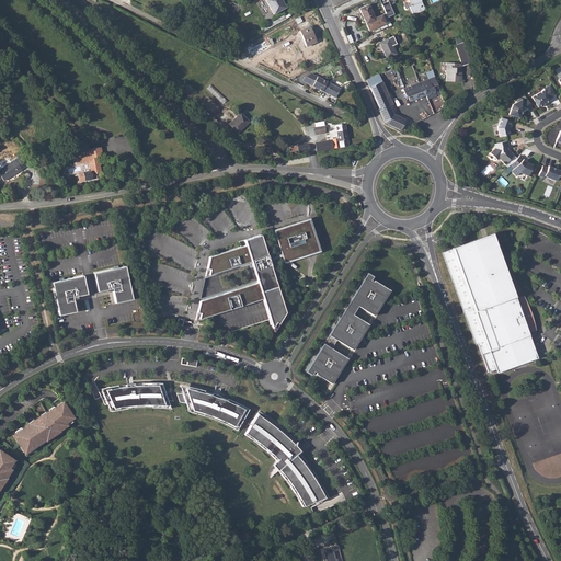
[(282,0),(266,0),(274,14),(286,8),(282,0)]
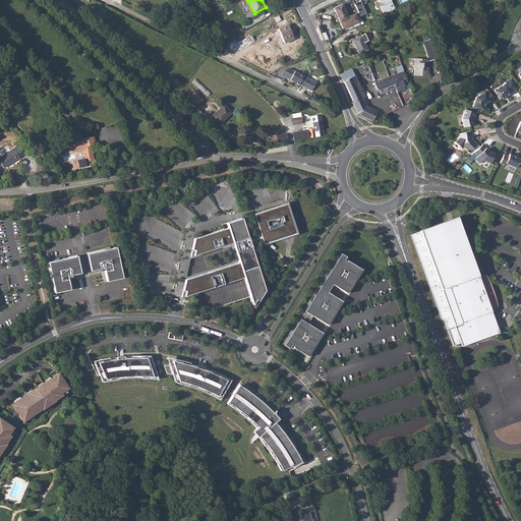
[(366,13),(360,0),(354,3),(359,16),(366,13)]
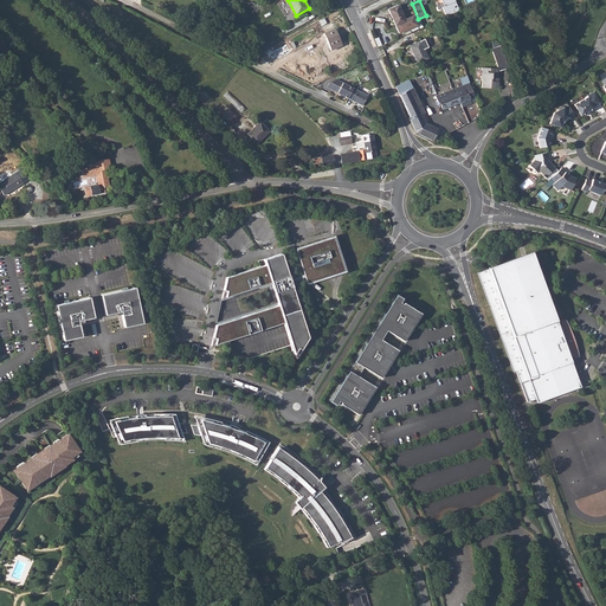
[(456,0),(438,0),(436,1),(438,8),(442,7),(446,17),(461,11),(456,0)]
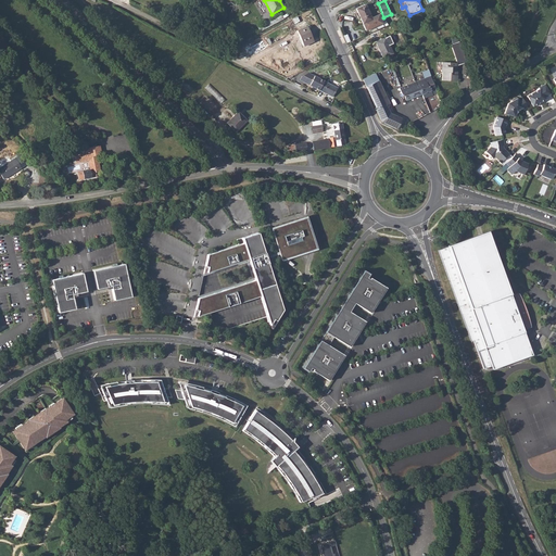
[(366,3),(355,9),(366,32),(383,23),(379,14),(373,17),(366,3)]
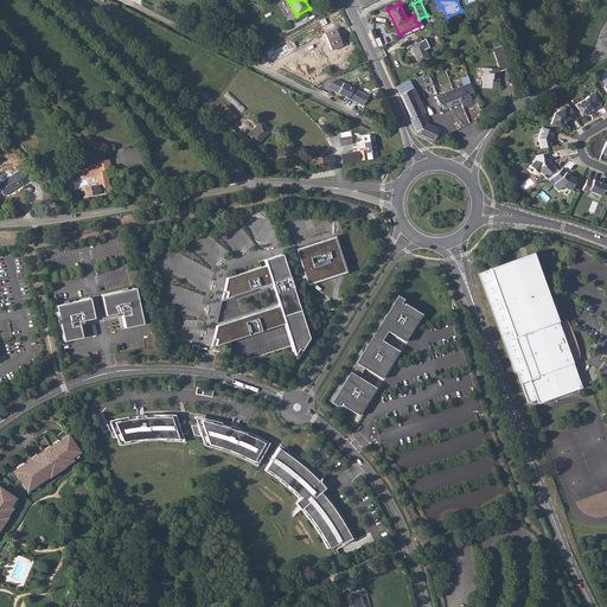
[(336,29),(325,33),(333,50),(343,45),(336,29)]
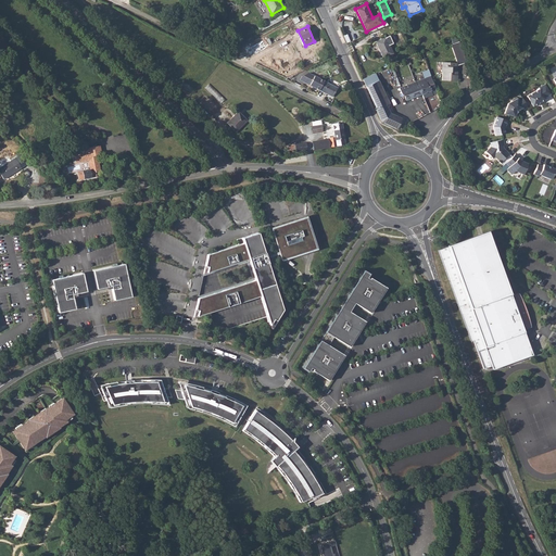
[(389,36),(376,41),(379,48),(378,49),(382,58),(392,53),(388,45),(392,42),(389,36)]
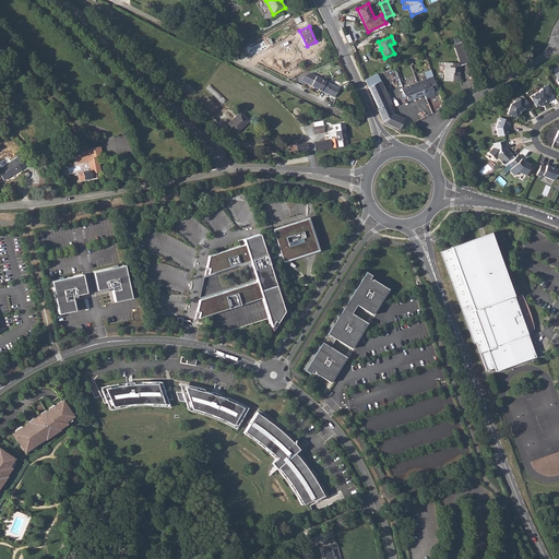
[(462,40),(453,44),(460,63),(461,63),(461,64),(468,61),(462,40)]
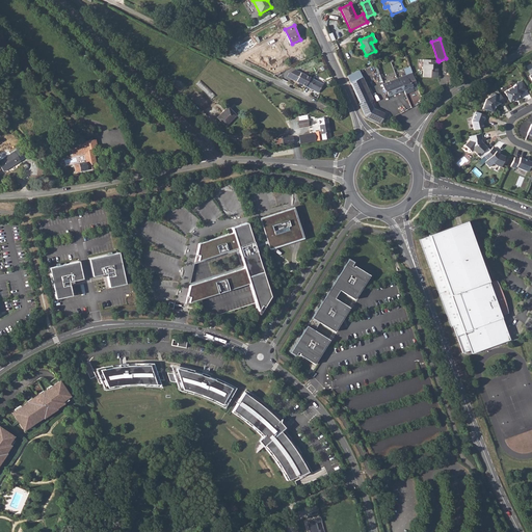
[(238,53),(246,49),(241,40),(233,44),(238,53)]
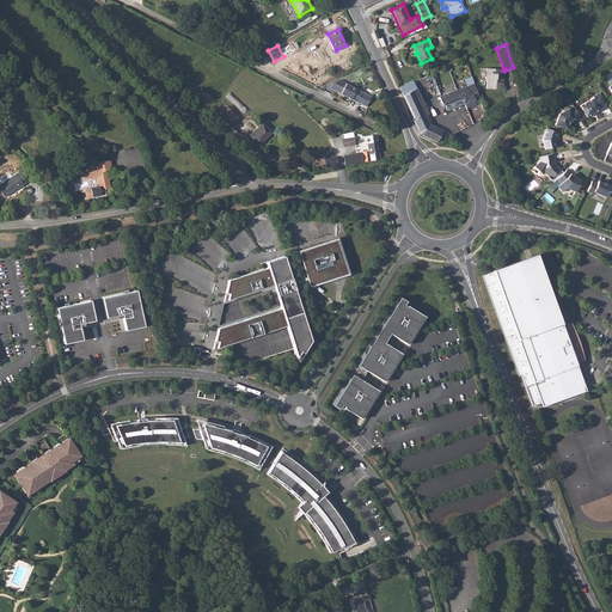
[(503,90),(503,83),(502,83),(502,74),(503,74),(505,71),(505,69),(503,69),(487,68),(485,79),(487,79),(487,89),(503,90)]
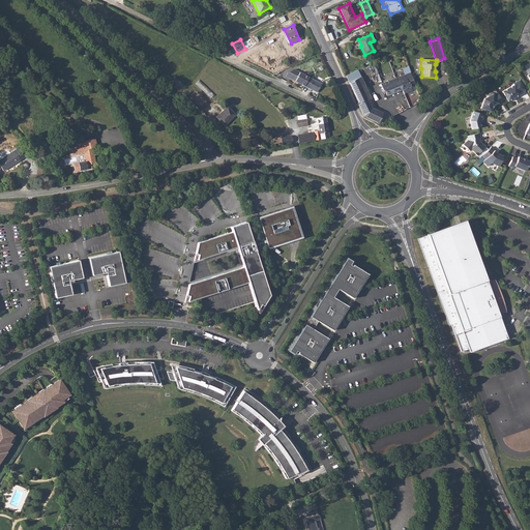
[(285,77),(295,81),(299,72),(294,69),(289,71),(285,77)]
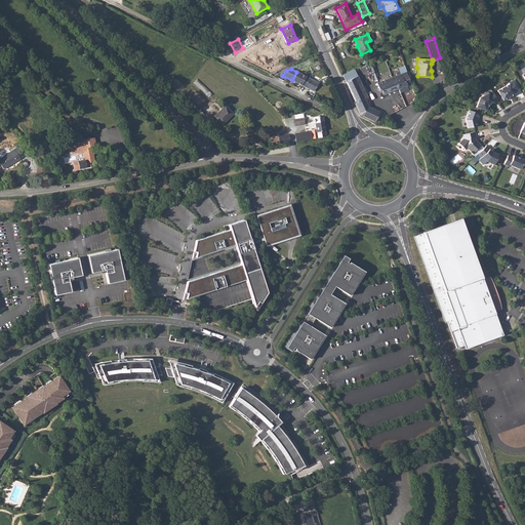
[(296,72),(292,80),(314,91),(318,83),(296,72)]
